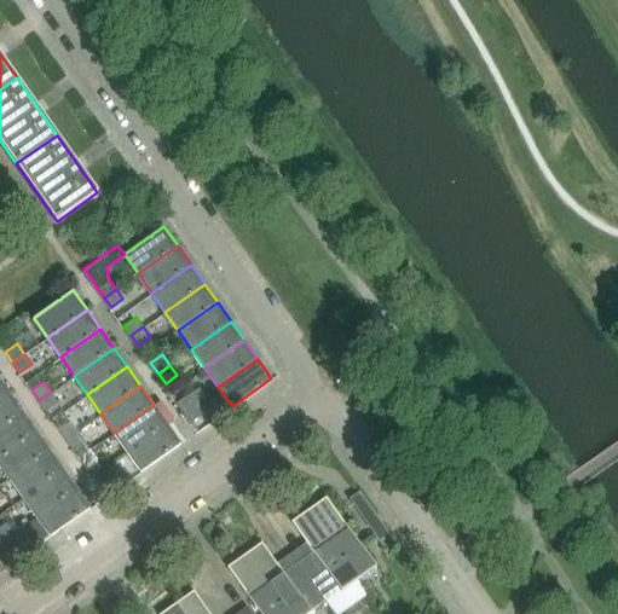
[(58,401),(51,392),(39,400),(46,410),(58,401)]
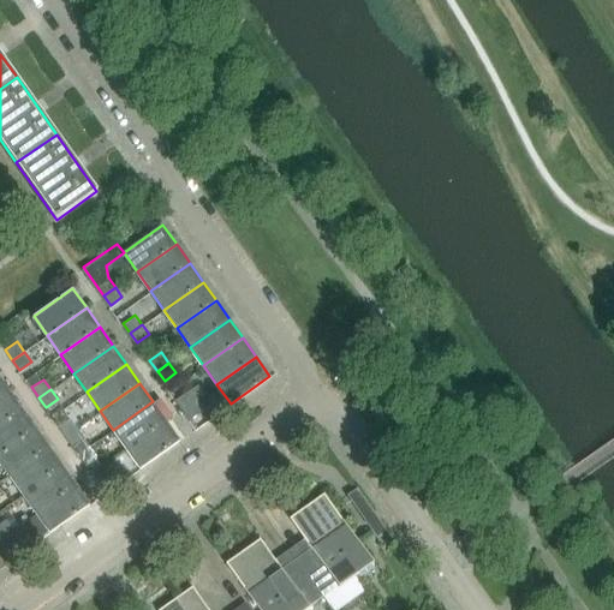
[(183,408),(195,400),(188,389),(177,398),(183,408)]
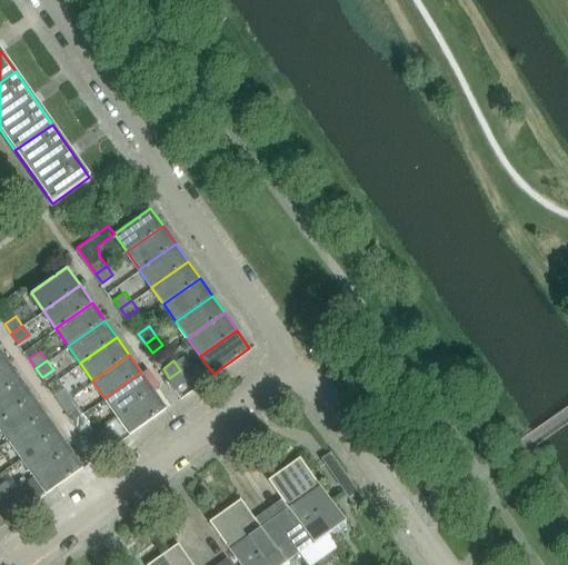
[(9,362),(0,367),(0,394),(21,379),(9,362)]
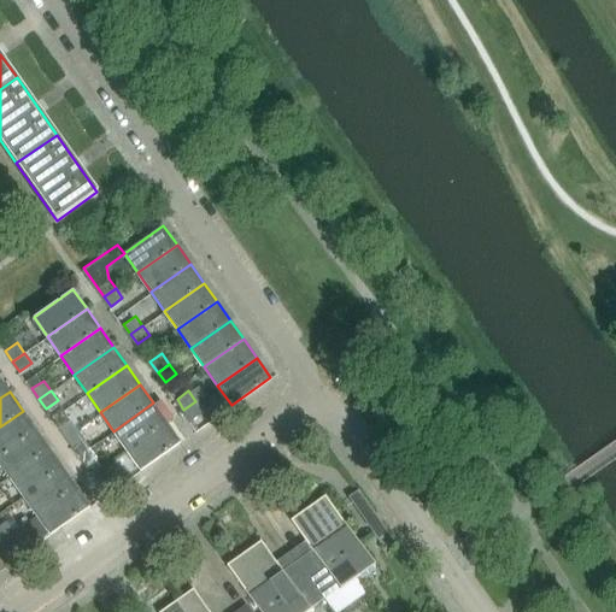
[(203,411),(195,401),(183,410),(191,419),(203,411)]
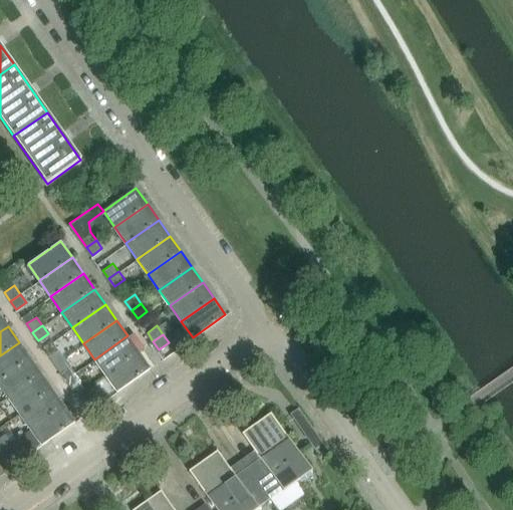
[(127,335),(94,359),(105,374),(139,351),(127,335)]
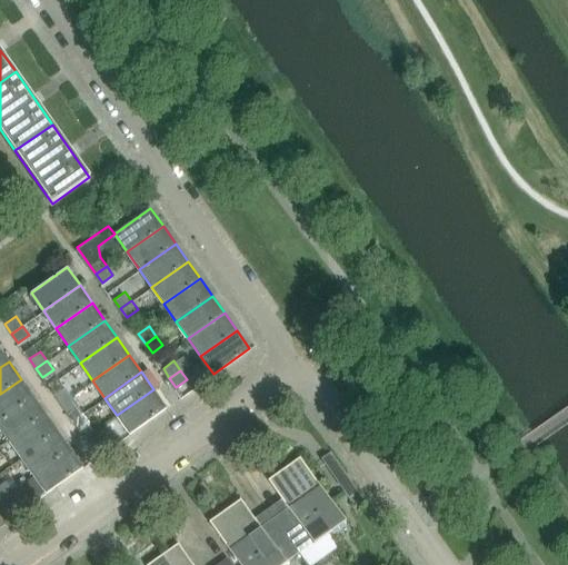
[(21,379),(0,394),(0,419),(33,396),(21,379)]
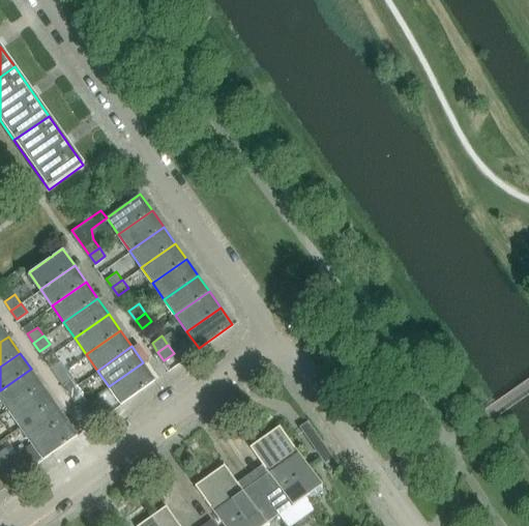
[(66,369),(60,359),(51,366),(56,375),(66,369)]
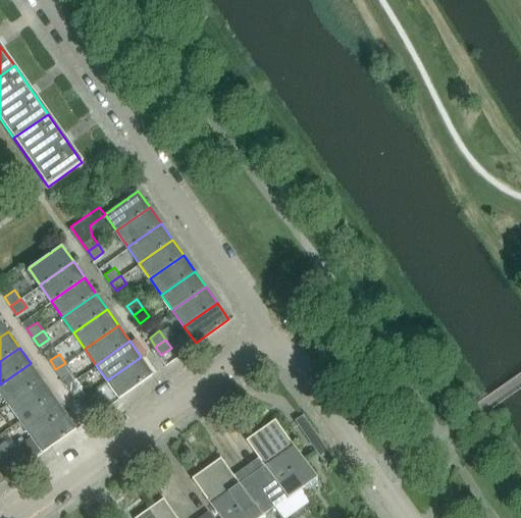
[(141,357),(107,380),(118,397),(152,373),(141,357)]
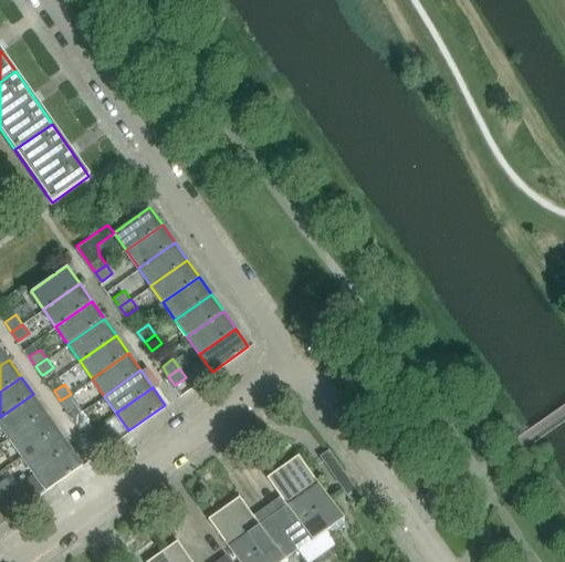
[(33,394),(0,417),(0,424),(9,437),(45,412),(33,394)]
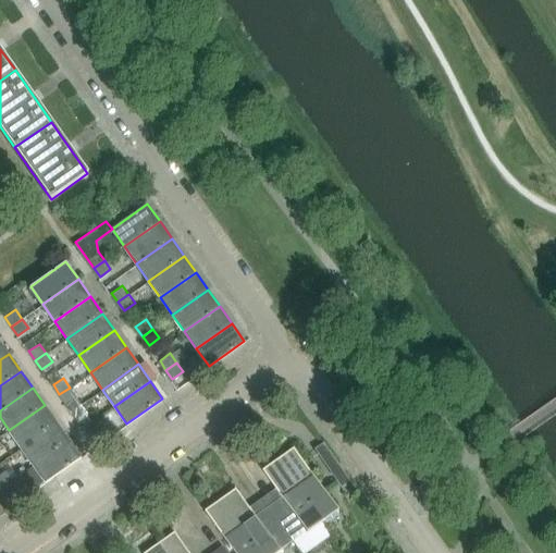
[(59,394),(65,403),(72,412),(82,404),(76,396),(70,388),(59,394)]
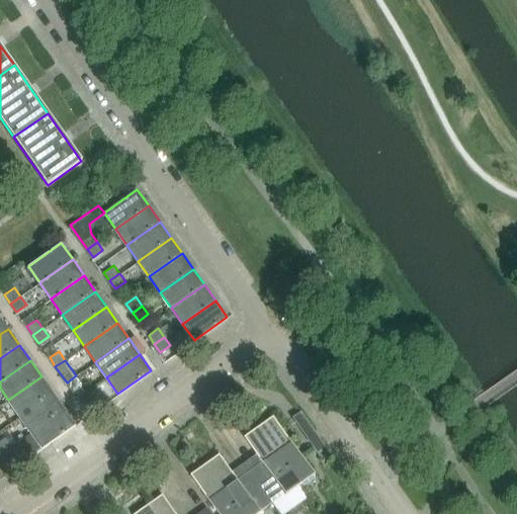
[(87,392),(82,382),(80,381),(76,375),(67,382),(77,399),(87,392)]
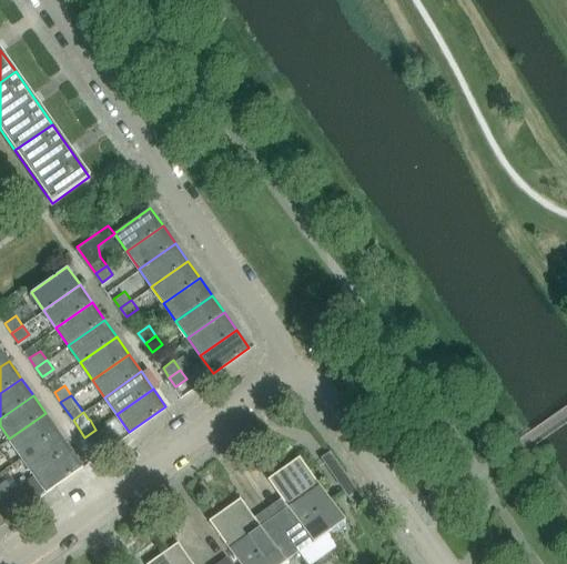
[(46,413),(9,439),(21,456),(58,431),(46,413)]
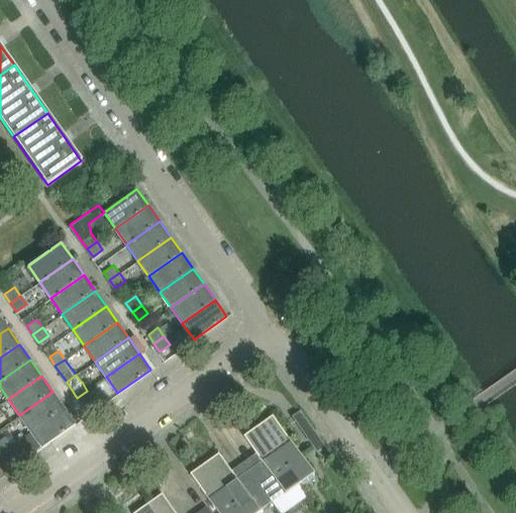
[(77,398),(83,405),(93,398),(87,391),(77,398)]
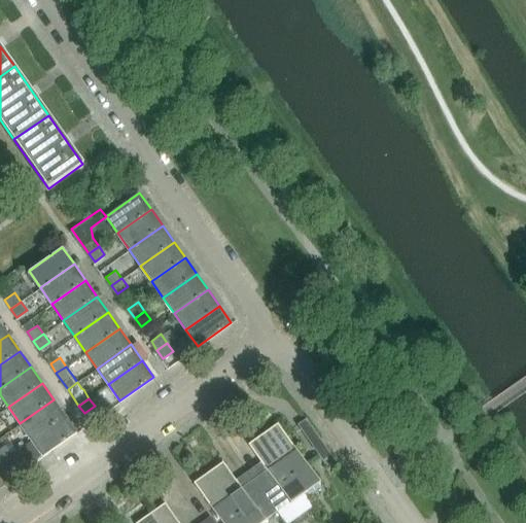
[(54,399),(20,423),(31,439),(65,415),(54,399)]
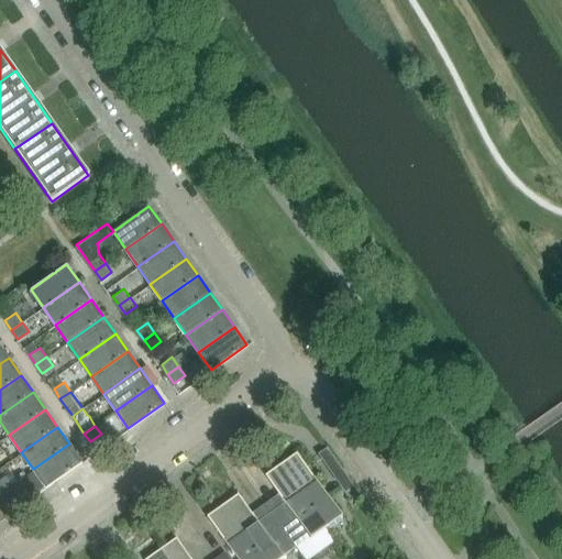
[(69,444),(33,469),(45,485),(45,486),(81,461),(69,444)]
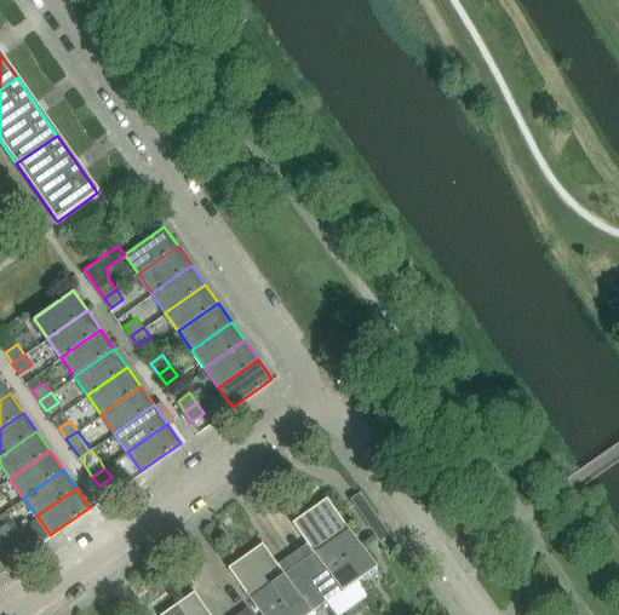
[(327,495),(310,507),(360,578),(377,565),(327,495)]
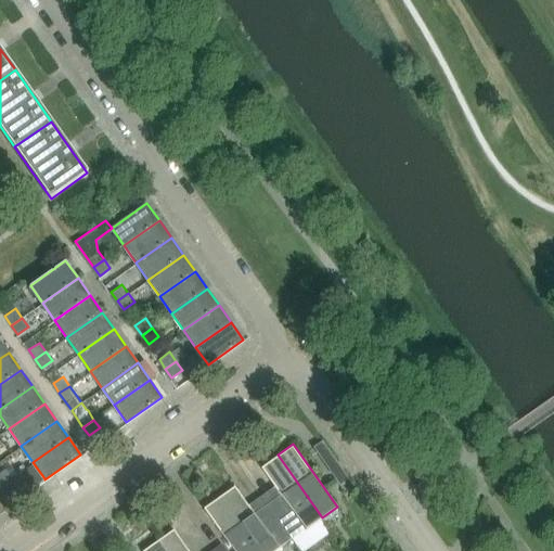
[(268,503),(292,537),(305,527),(306,529),(322,517),(278,455),(261,465),(281,494),(268,503)]
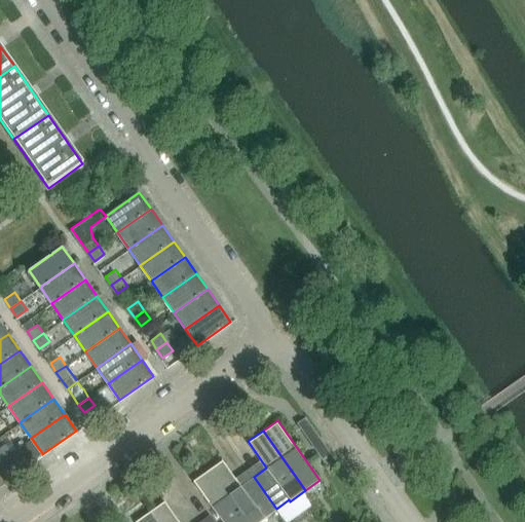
[(308,439),(320,455),(329,449),(317,433),(308,439)]
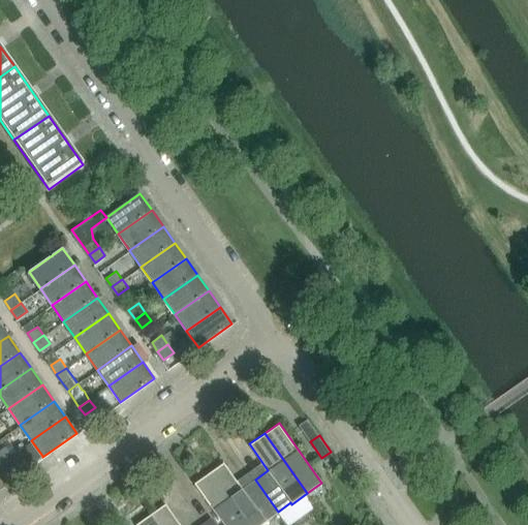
[(31,440),(23,448),(33,462),(42,456),(31,440)]
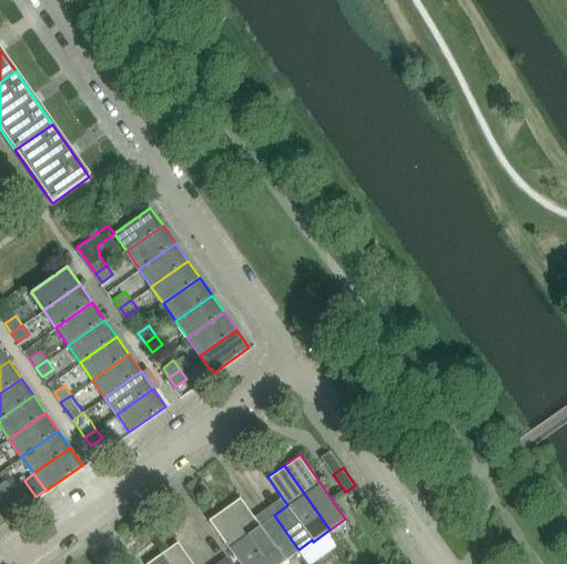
[(0,483),(0,491),(2,495),(13,487),(7,479),(0,483)]
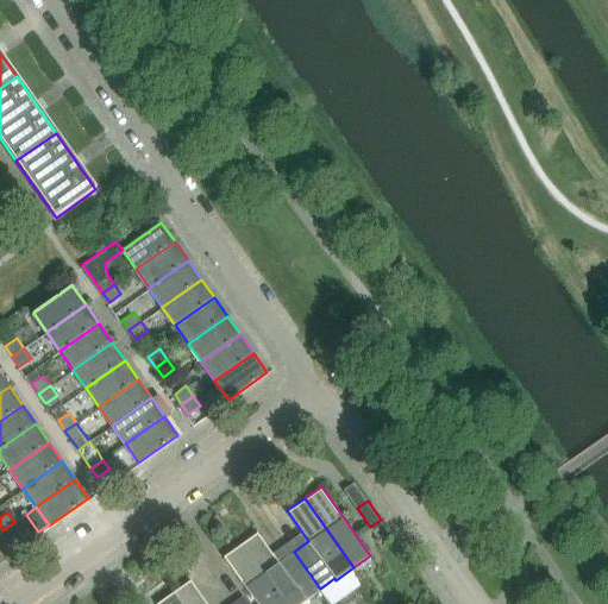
[(14,522),(2,530),(10,540),(22,532),(14,522)]
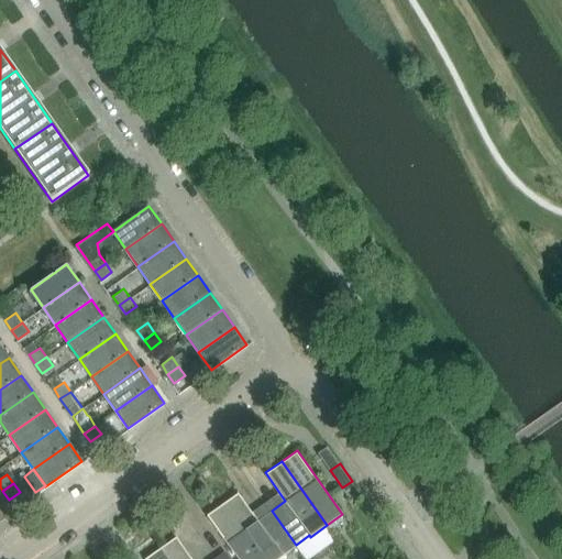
[(222,503),(262,558),(278,558),(284,556),(283,554),(296,545),(272,511),(259,519),(239,492),(222,503)]
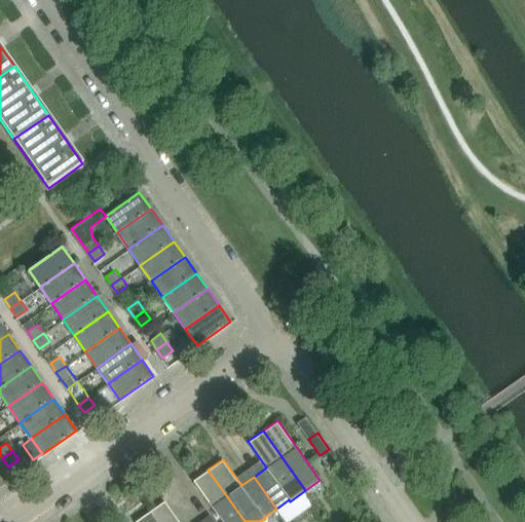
[(245,521),(208,470),(193,480),(223,521),(245,521)]
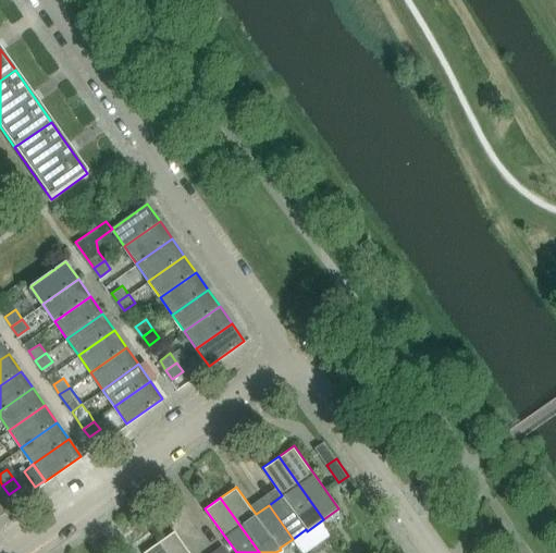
[(190,552),(175,529),(159,541),(168,552),(190,552)]
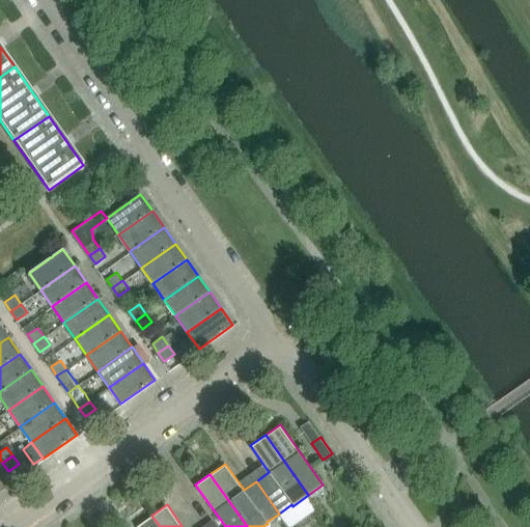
[(160,526),(151,516),(137,526),(160,526)]
